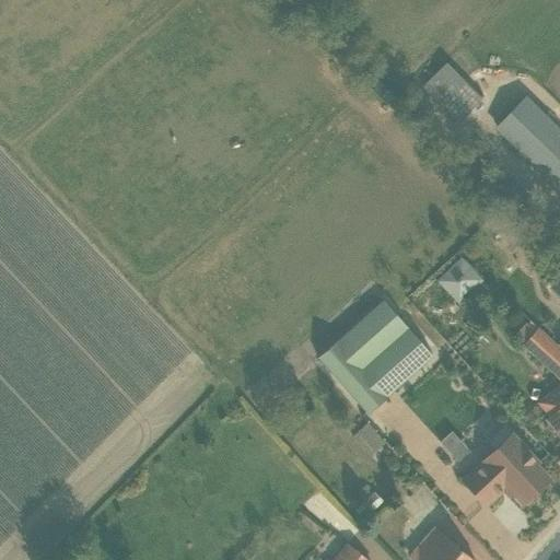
[(559,188),(559,132),(524,97),(497,126),(559,188)]
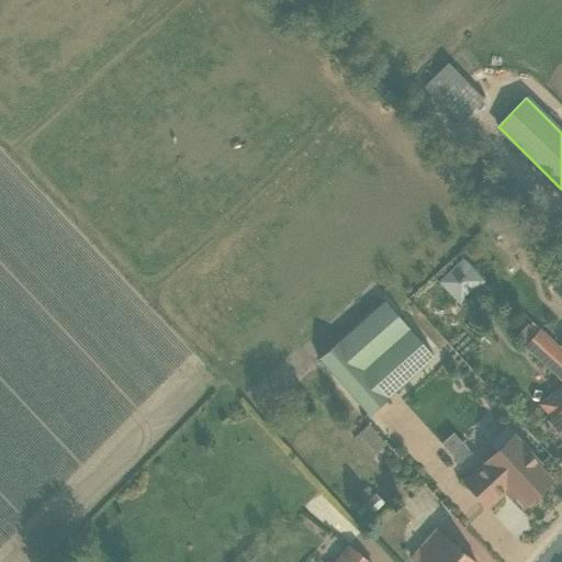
[(438,281),(462,303),(484,278),(459,256),(438,281)]
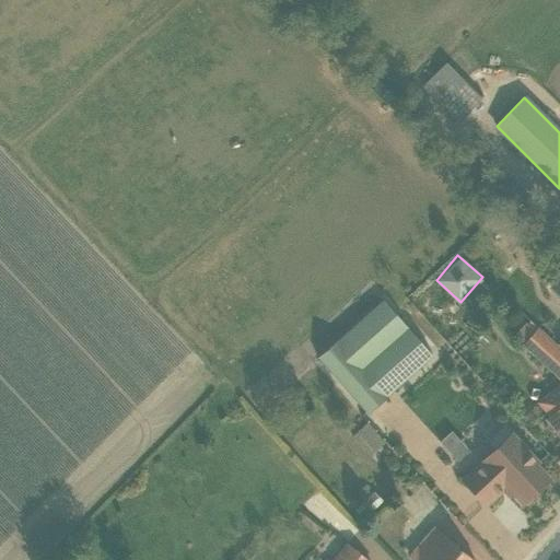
[(559,276),(550,287),(559,295),(559,276)]
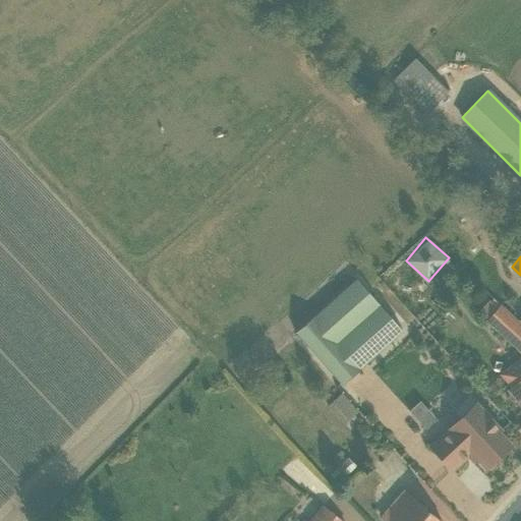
[(342,386),(403,332),(356,279),(295,333),(342,386)]
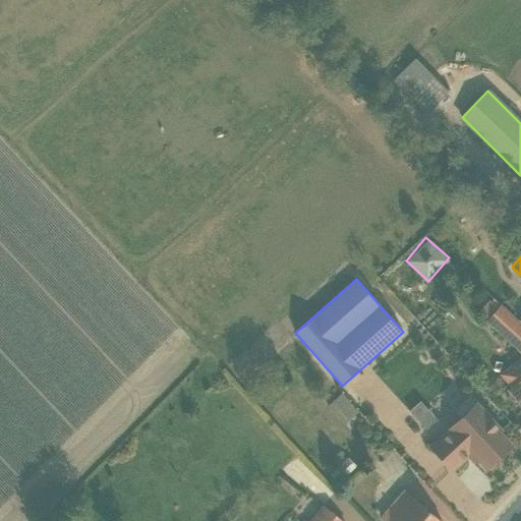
[(487,320),(506,337),(518,324),(499,307),(487,320)]
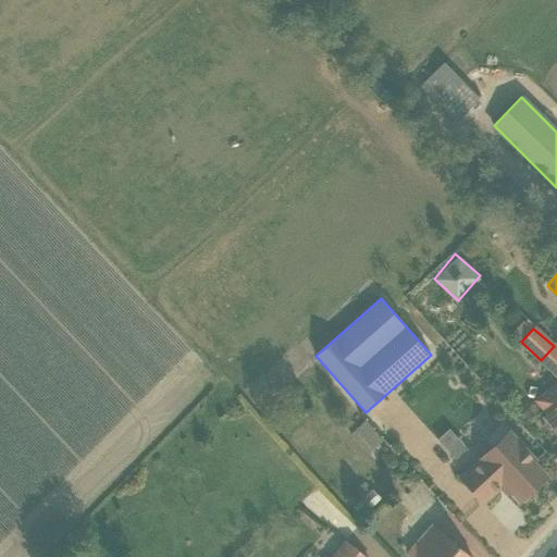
[(556,406),(544,417),(556,431),(556,406)]
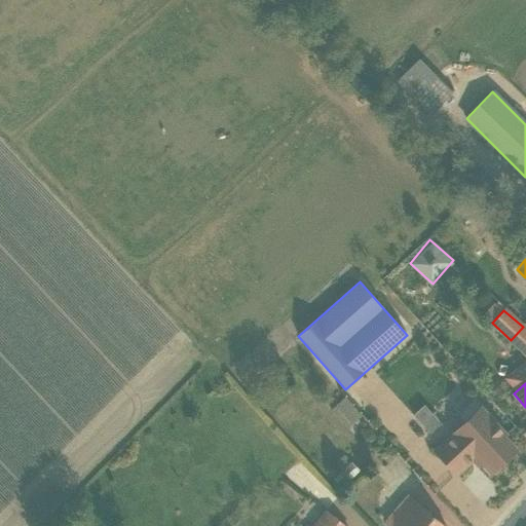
[(345,397),(331,410),(347,429),(363,416),(345,397)]
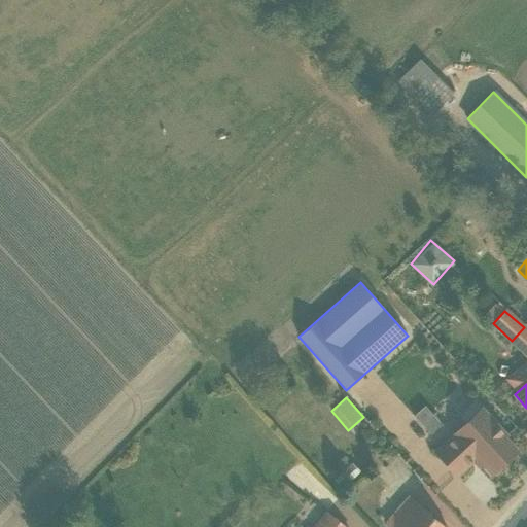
[(426,403),(415,414),(431,431),(443,422),(426,403)]
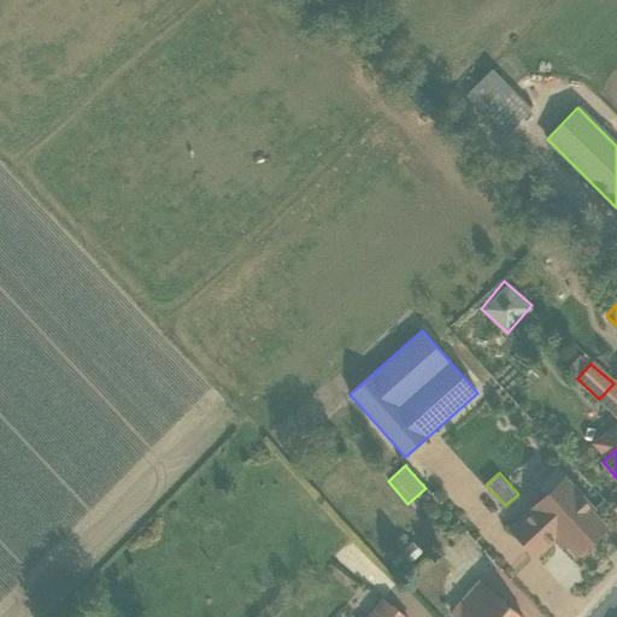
[(591,512),(593,510),(563,477),(507,528),(535,558),(559,535),(577,554),(605,528),(591,512)]
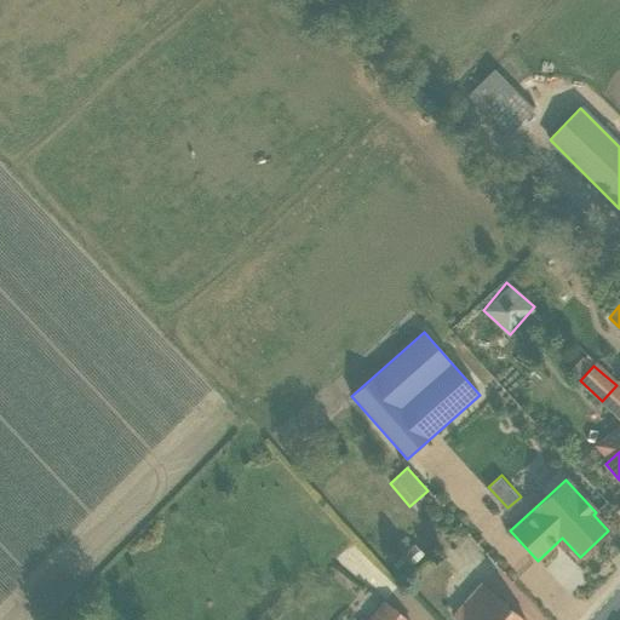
[(470,619),(523,619),(482,584),(474,593),(486,603),(470,619)]
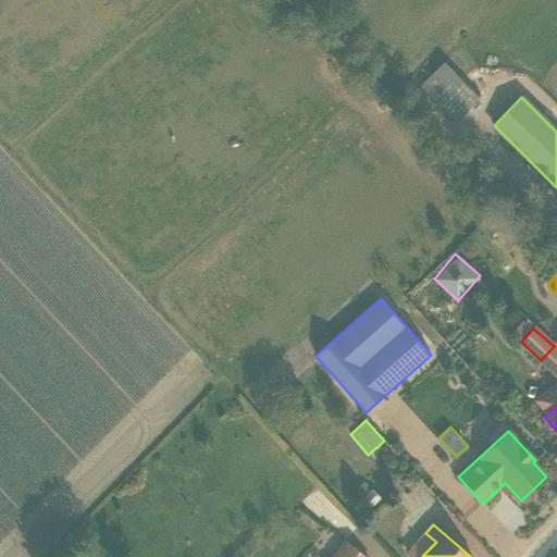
[(364,556),(344,541),(330,556),(364,556)]
